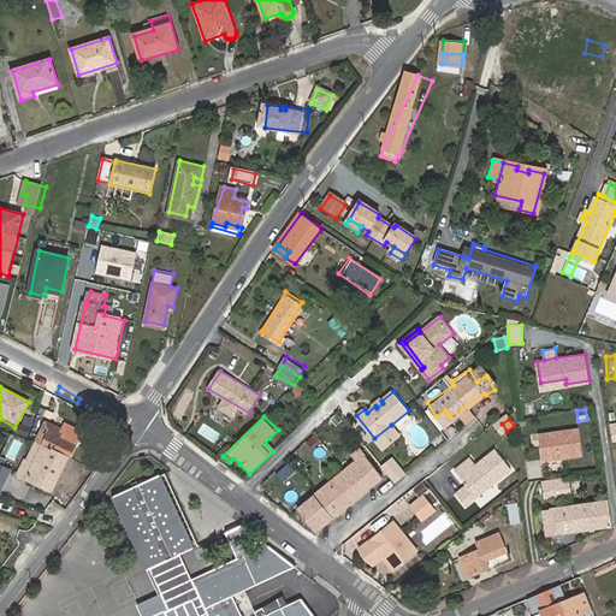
[(36,443),(70,457),(75,446),(82,433),(65,425),(63,430),(46,421),(36,443)]
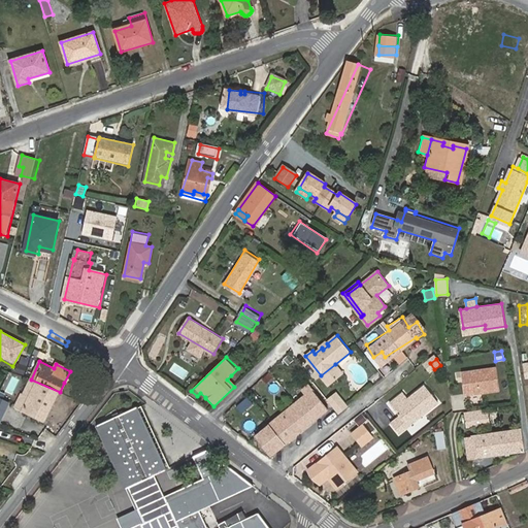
[(335,364),(321,375),(328,385),(342,373),(335,364)]
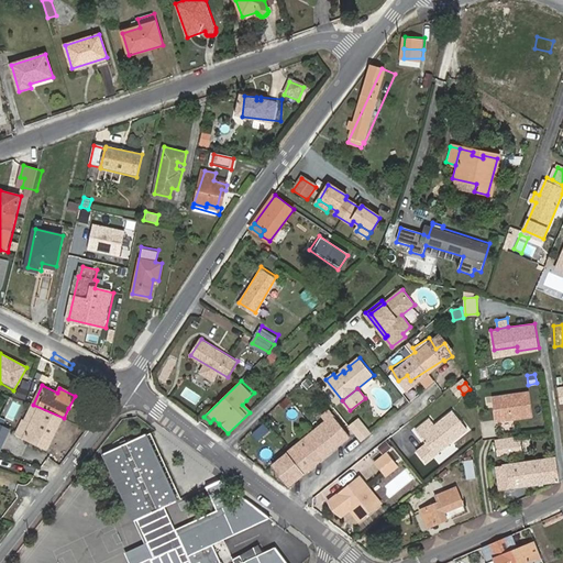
[(254,407),(246,400),(242,405),(250,412),(254,407)]
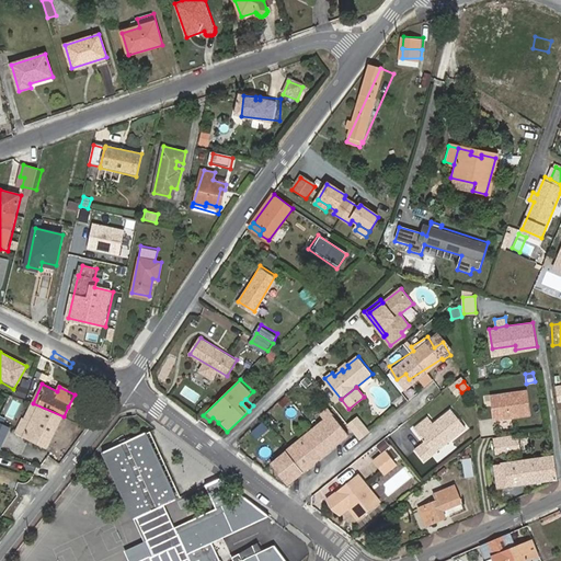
[(501,414),(508,413),(506,399),(499,400),(501,414)]
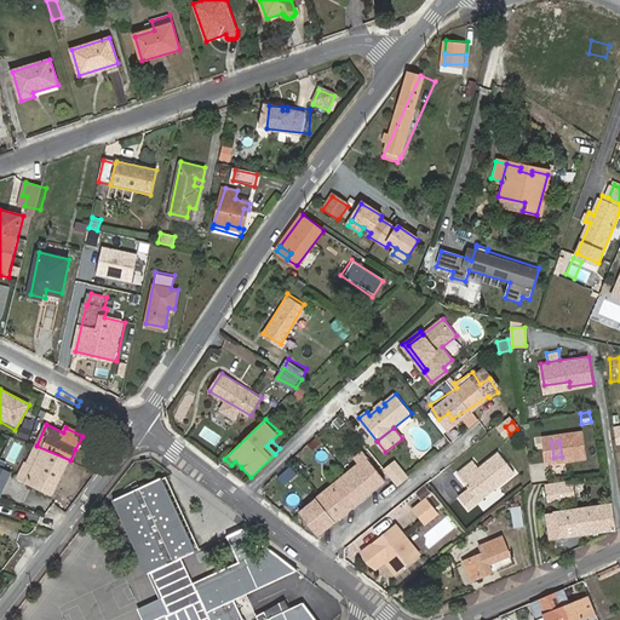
[(551,442),(543,443),(544,459),(554,458),(551,442)]
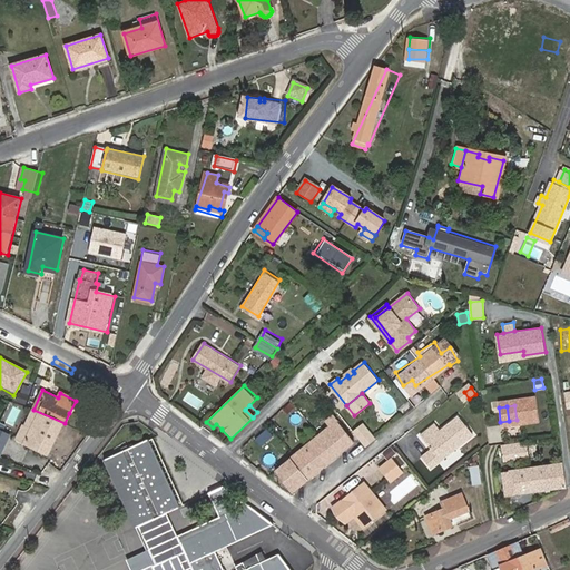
[(60,433),(65,423),(33,410),(27,425),(32,429),(36,422),(60,433)]
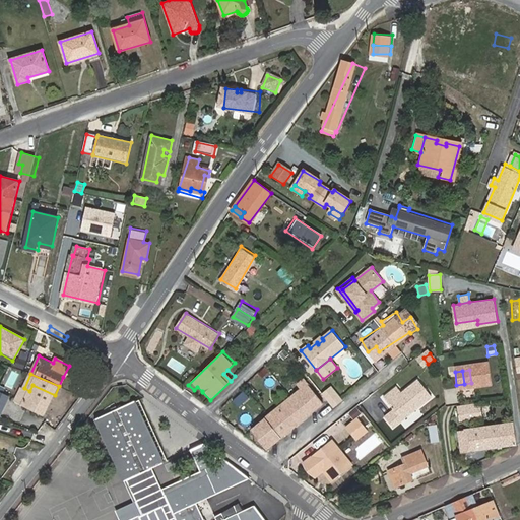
[(270,375),(264,378),(270,389),(276,386),(270,375)]
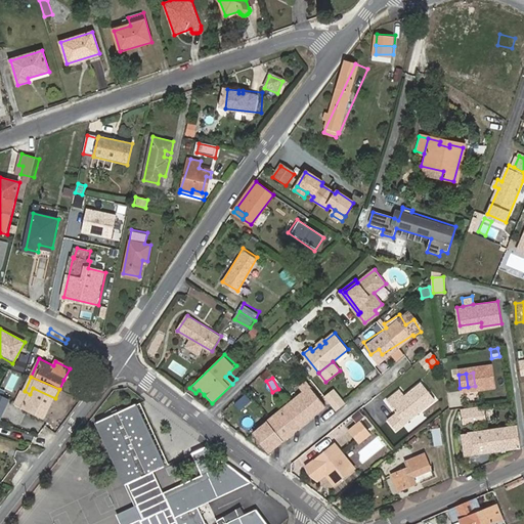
[(305,393),(256,433),(270,451),(326,405),(307,383),(301,388),(305,393)]
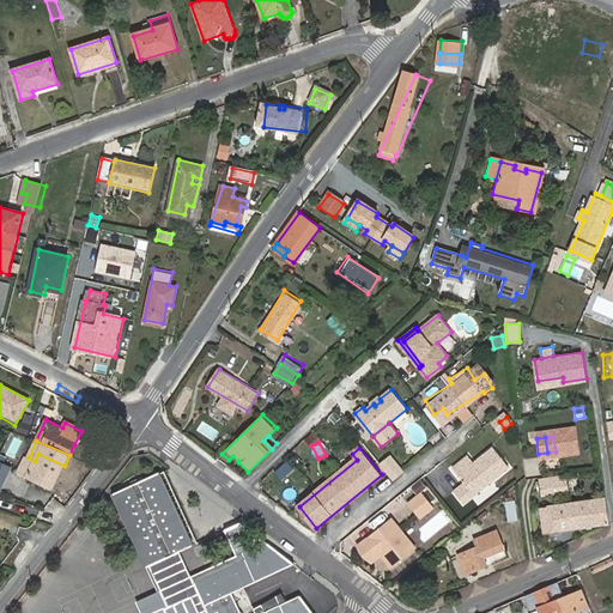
[(468,456),(451,469),(457,477),(460,474),(466,481),(463,483),(474,496),(509,468),(493,448),(483,455),(483,460),(479,463),(473,463),(468,456)]
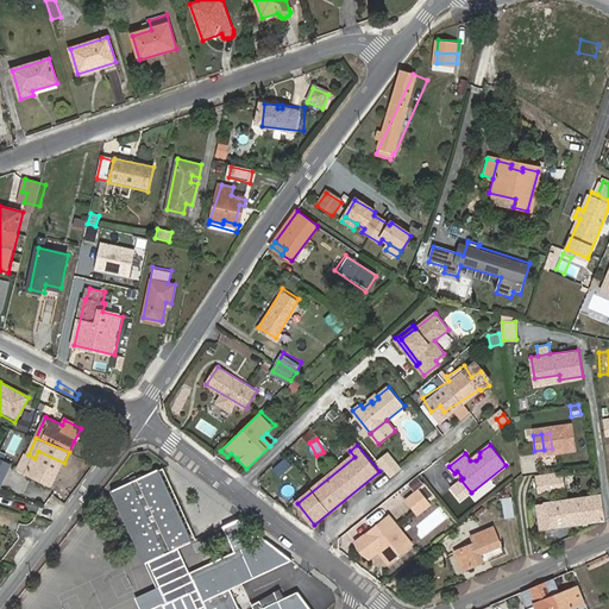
[(27,473),(52,487),(64,463),(38,451),(35,458),(27,473)]
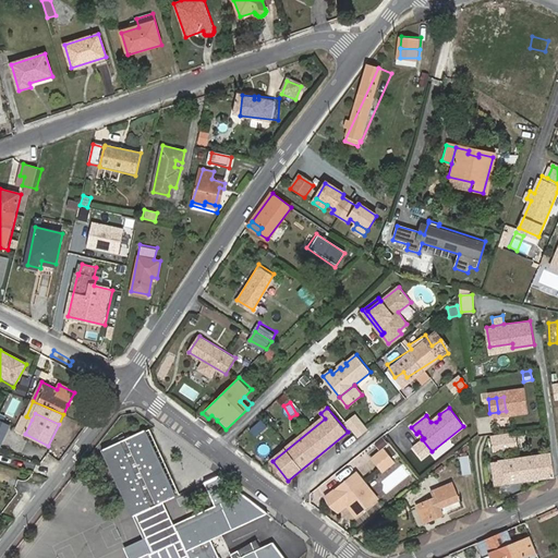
[(16,429),(25,434),(32,420),(26,416),(24,415),(16,429)]
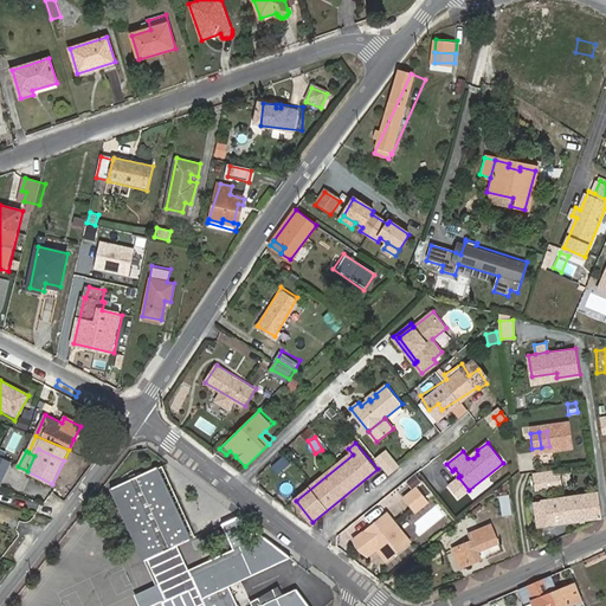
[(289,463),(282,455),(269,465),(277,474),(289,463)]
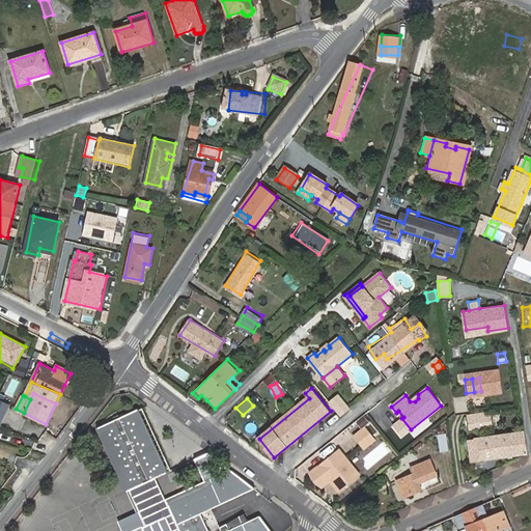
[(0,425),(0,426),(1,425),(9,408),(0,402),(0,425)]
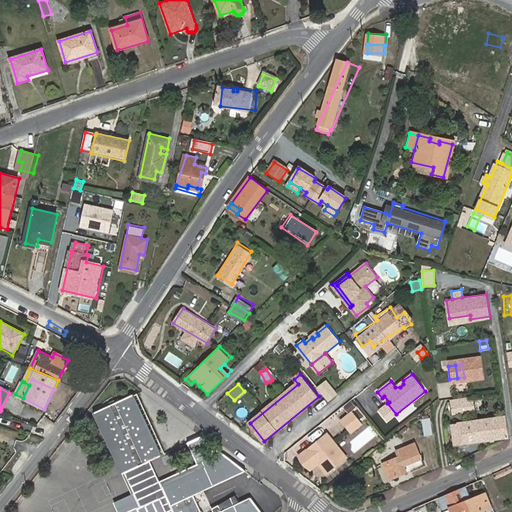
[(454,414),(489,408),(488,397),(468,399),(466,388),(450,391),(454,414)]
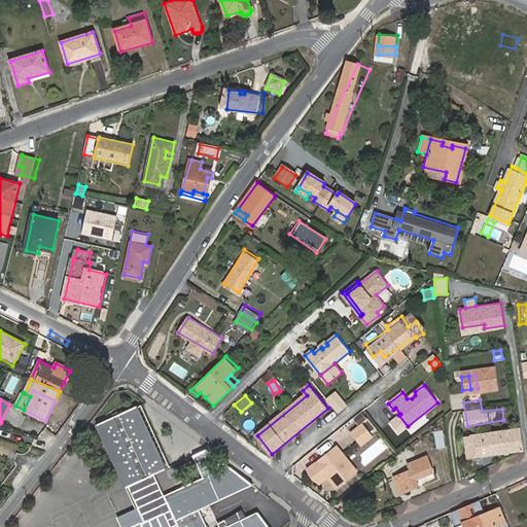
[(139,482),(148,477),(166,469),(137,406),(98,423),(127,488),(132,485),(134,492),(142,488),(139,482)]
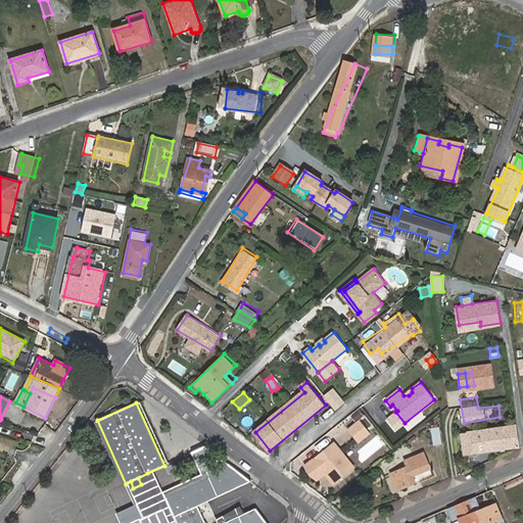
[(357,422),(344,431),(353,442),(366,433),(357,422)]
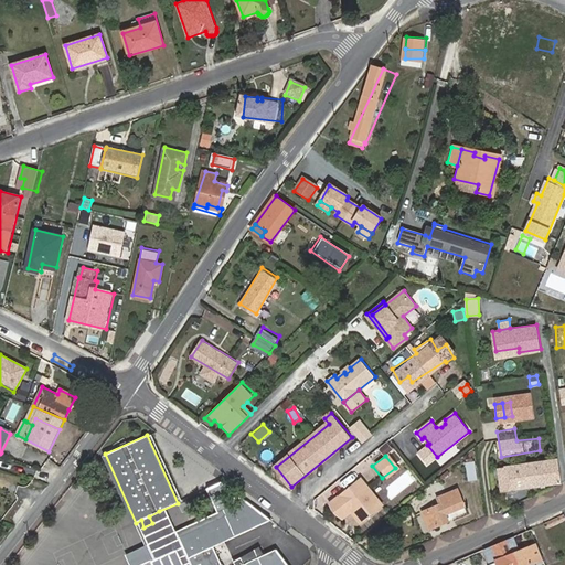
[(560,482),(556,459),(499,468),(502,491),(560,482)]
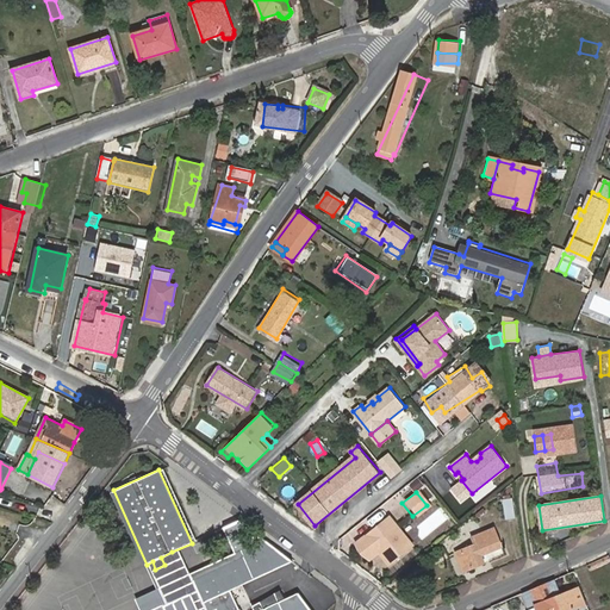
[(517,516),(514,497),(503,498),(506,518),(517,516)]
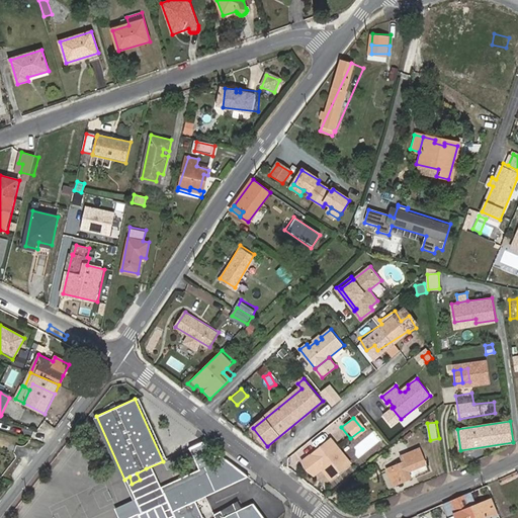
[(454,451),(460,450),(457,429),(451,429),(454,451)]
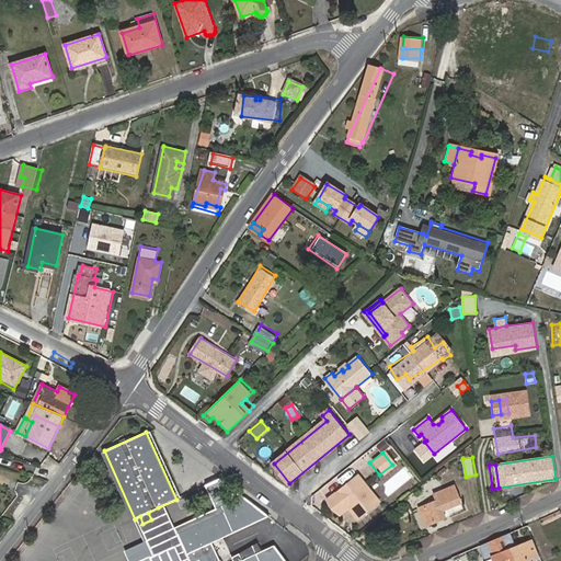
[(379,501),(357,473),(334,491),(327,497),(330,504),(333,508),(339,513),(348,505),(351,507),(348,508),(356,518),(379,501)]
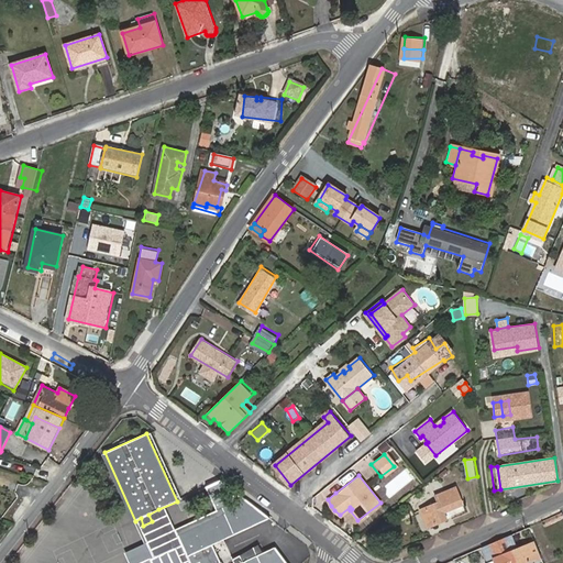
[(421,510),(429,527),(448,519),(444,511),(464,504),(456,487),(437,496),(439,503),(421,510)]
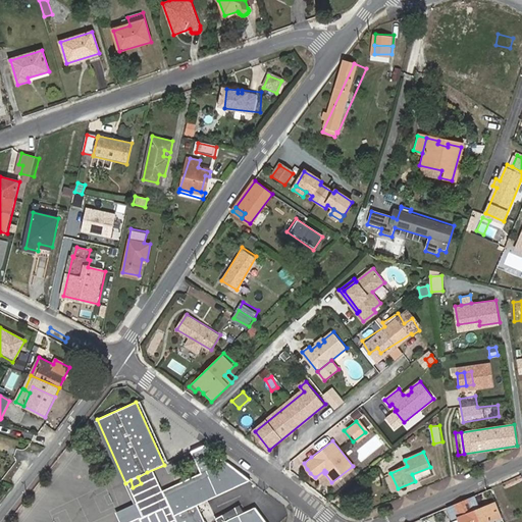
[(146,516),(141,519),(142,521),(169,521),(147,472),(138,477),(141,483),(133,487),(146,516)]
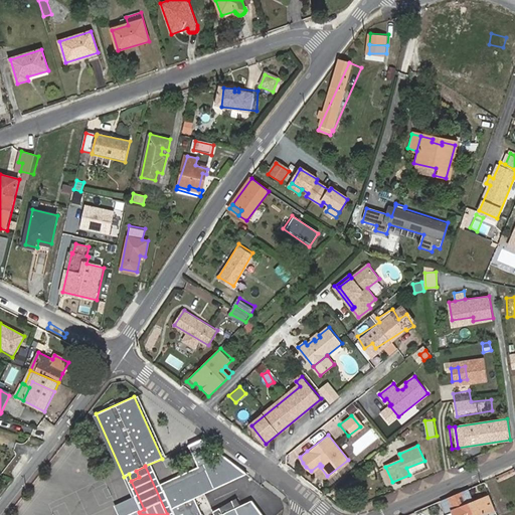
[(467,490),(446,499),(451,510),(456,509),(472,502),(467,490)]
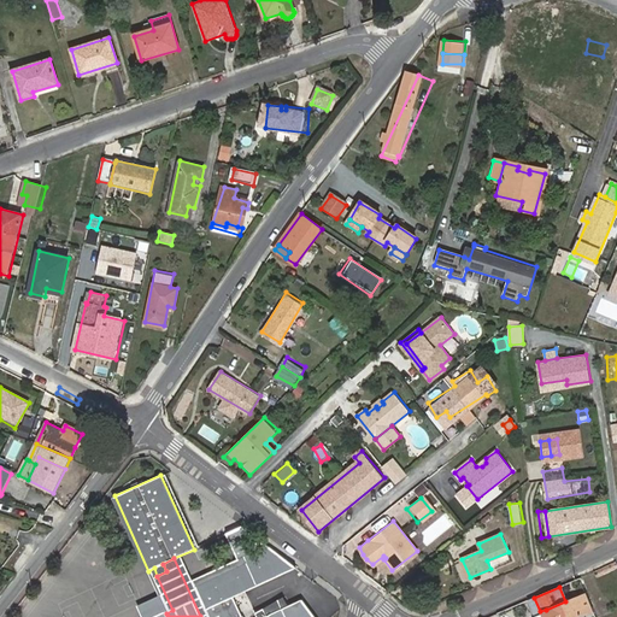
[(585,593),(579,595),(586,612),(592,610),(585,593)]
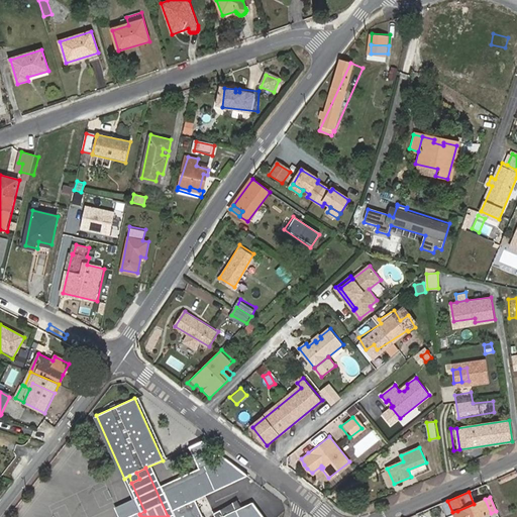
[(474,504),(457,511),(452,512),(452,514),(453,516),(480,516),(491,513),(485,499),(474,504)]
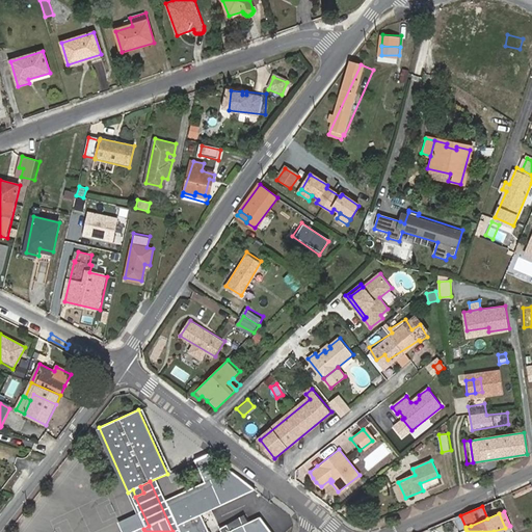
[(466,527),(460,515),(453,519),(458,530),(466,527)]
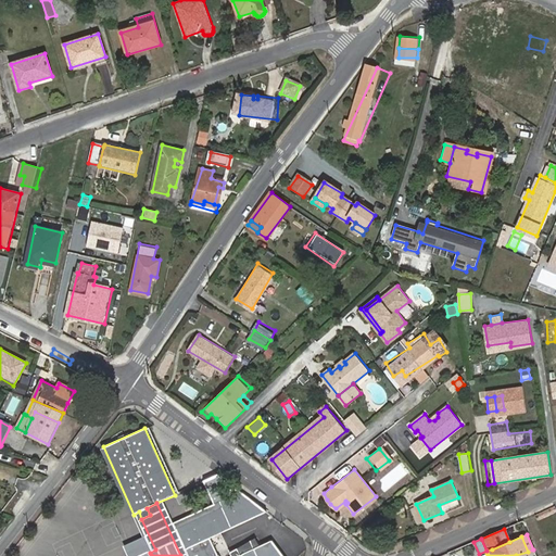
[(231,555),(286,555),(275,540),(263,547),(253,552),(249,544),(231,553),(231,555)]
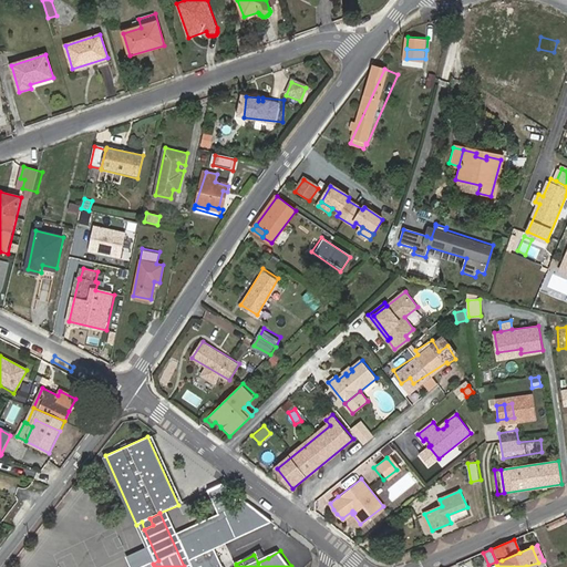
[(261,550),(254,555),(258,563),(268,558),(261,550)]
